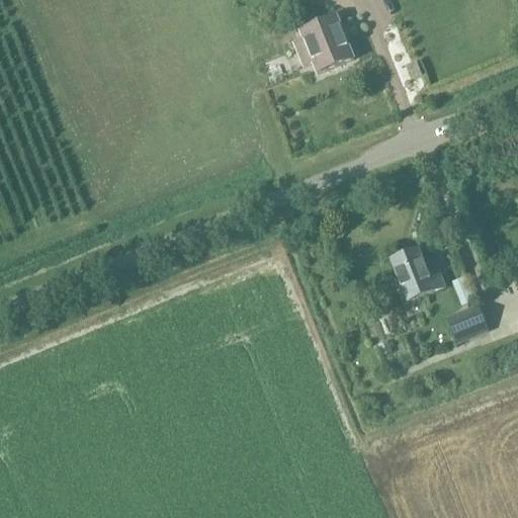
[(336,19),(299,34),(303,41),(292,46),(303,69),(312,66),(316,76),(353,62),(336,19)]
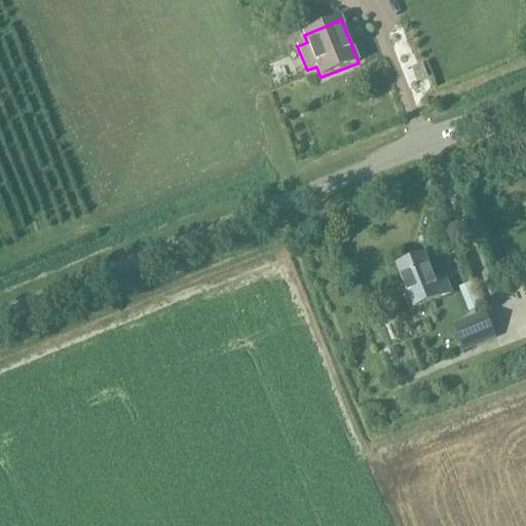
[(417,82),(427,78),(422,65),(412,69),(417,82)]
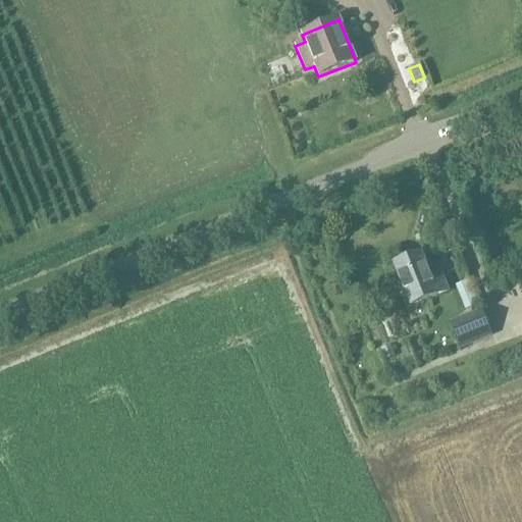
[(411,306),(447,292),(439,275),(430,279),(420,253),(394,264),(411,306)]
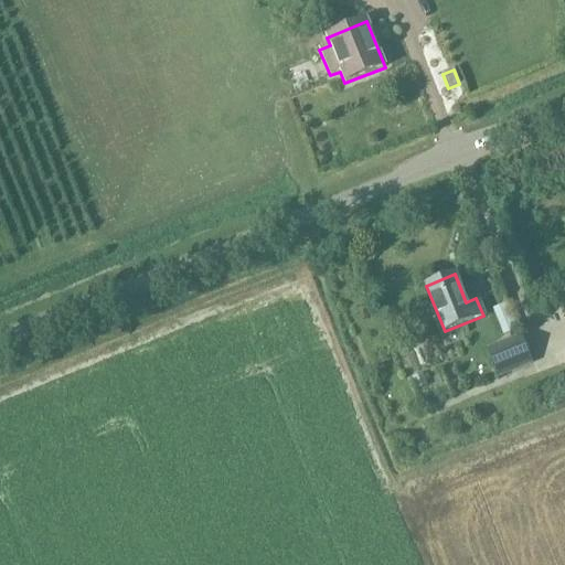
[(503,302),(490,306),(498,332),(511,329),(503,302)]
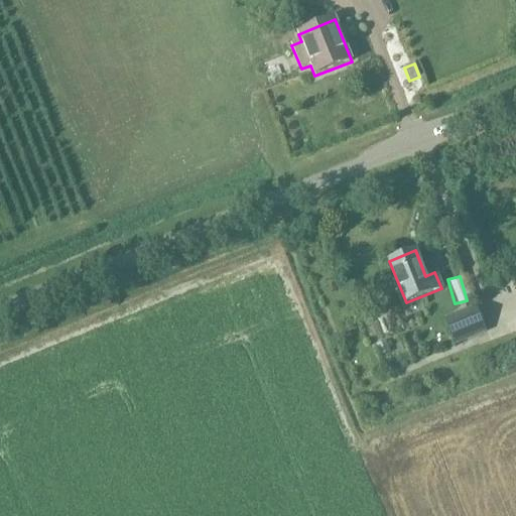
[(444,321),(453,342),(484,330),(476,309),(444,321)]
